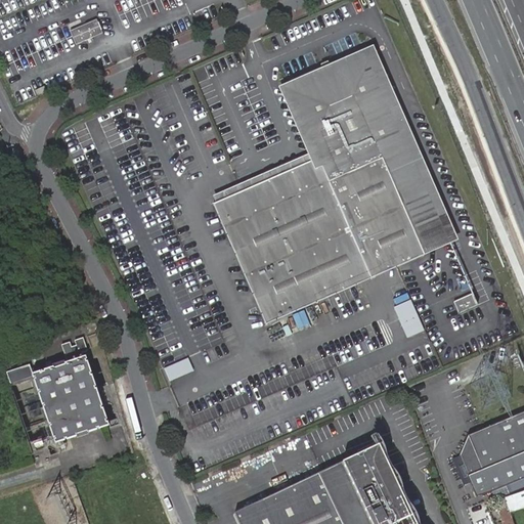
[(71,31),(77,44),(102,34),(96,19),(71,31)]
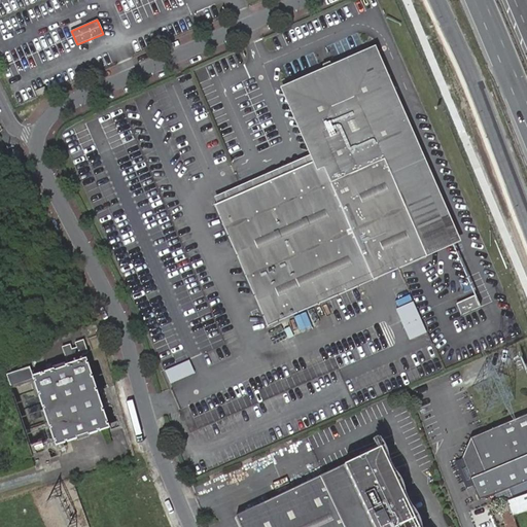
[(429,257),(463,243),(377,46),(282,88),(312,155),(315,163),(322,160),(292,93),(373,57),(420,166),(394,177),(429,257)]
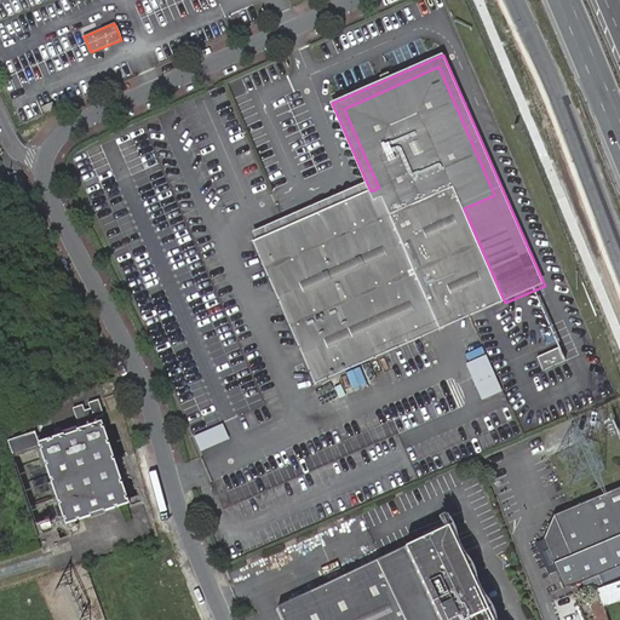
[(257,241),(254,242),(317,384),(474,317),(488,310),(505,303),(464,208),(494,195),(438,67),(344,109),(379,188),(371,191),(257,241)]
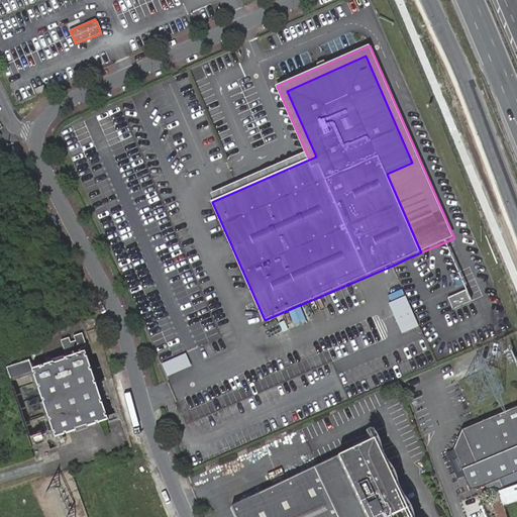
[(35,90),(37,94),(46,91),(44,86),(35,90)]
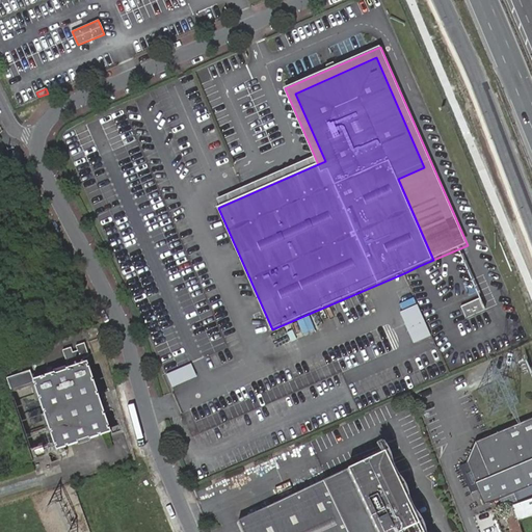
[(315,157),(217,200),(220,207),(318,164),(315,157)]
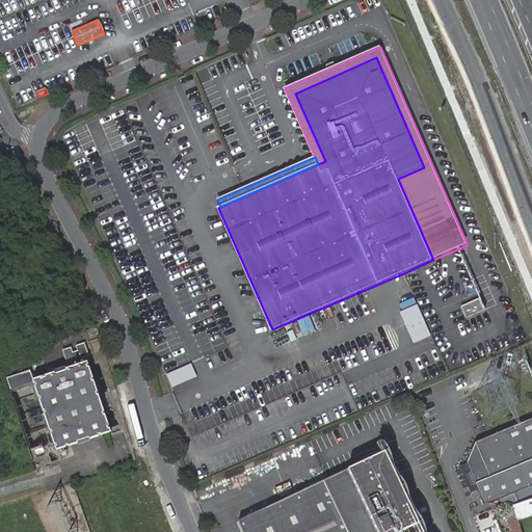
[(462,307),(467,318),(485,310),(481,298),(462,307)]
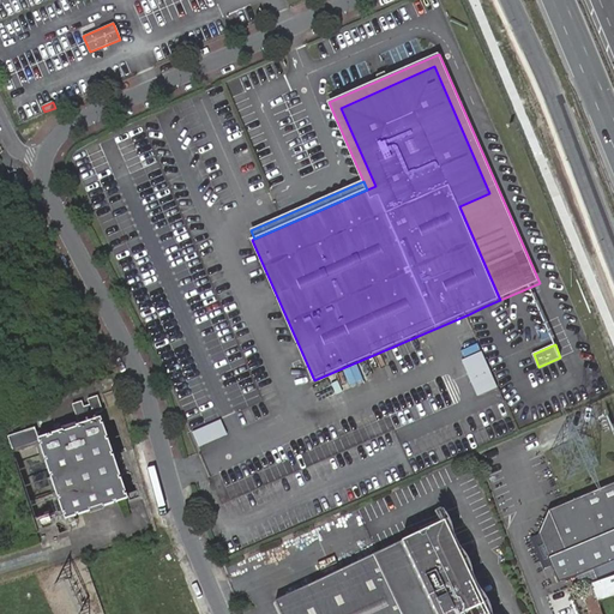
[(480,351),(461,360),(476,396),(495,387),(480,351)]
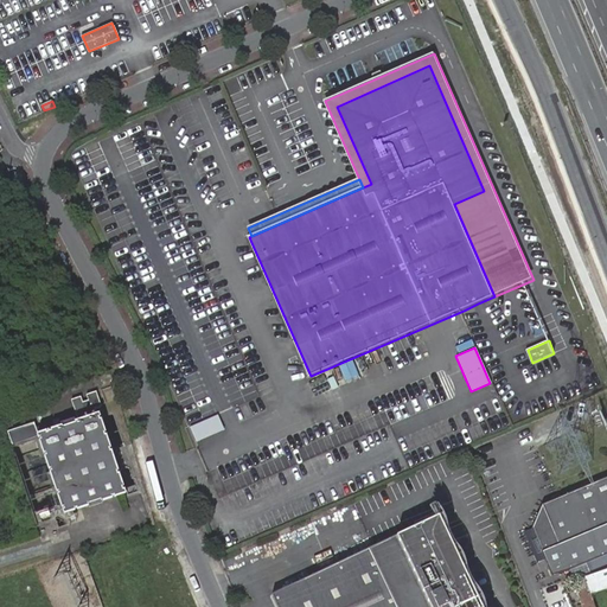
[(345,363),(338,366),(344,382),(351,379),(345,363)]
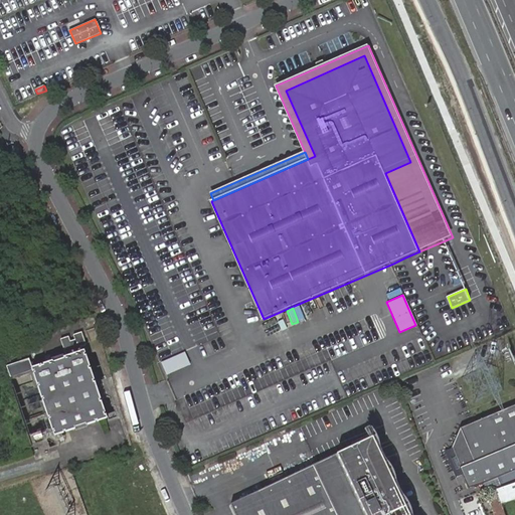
[(67,335),(59,337),(63,350),(86,343),(80,330),(71,333),(73,338),(69,340),(67,335)]
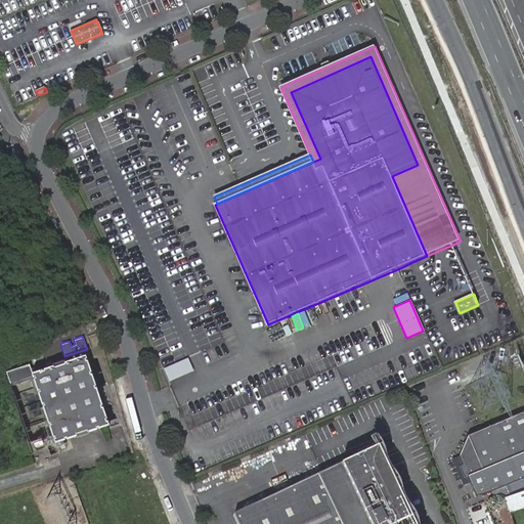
[(31,373),(31,376),(54,442),(107,425),(84,355),(31,373)]
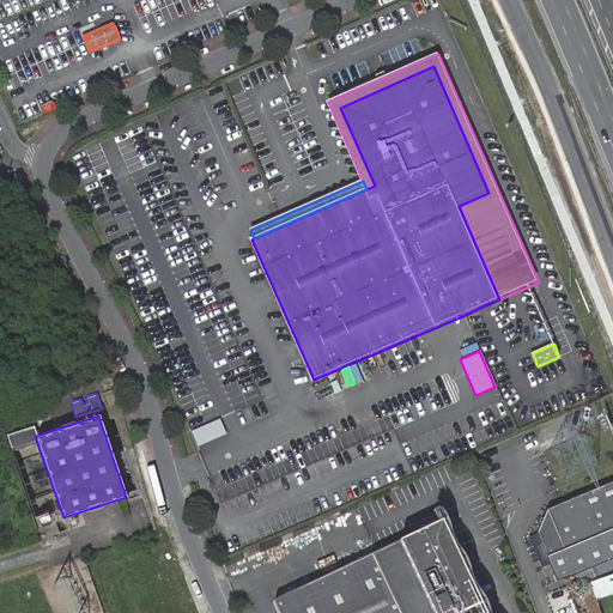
[(220,419),(193,431),(198,444),(226,432),(220,419)]
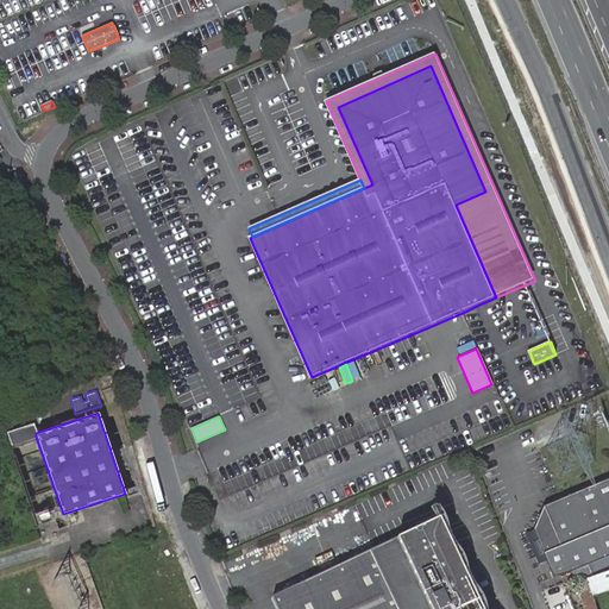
[(36,433),(32,422),(7,431),(12,445),(36,437),(36,433)]
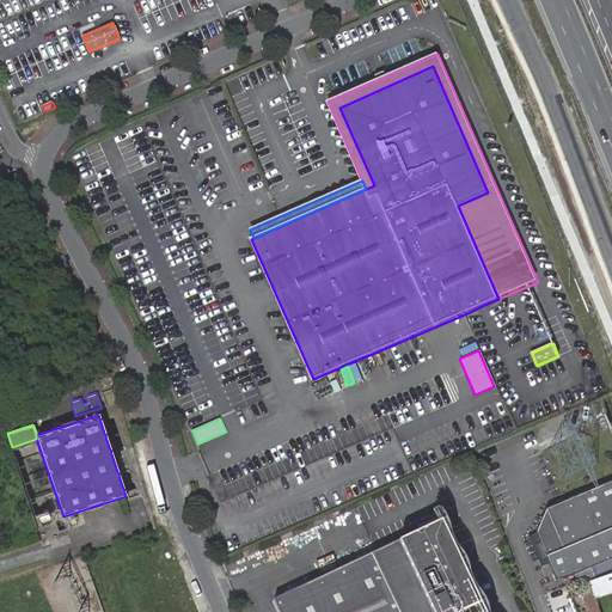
[(228,483),(230,494),(240,491),(238,481),(228,483)]
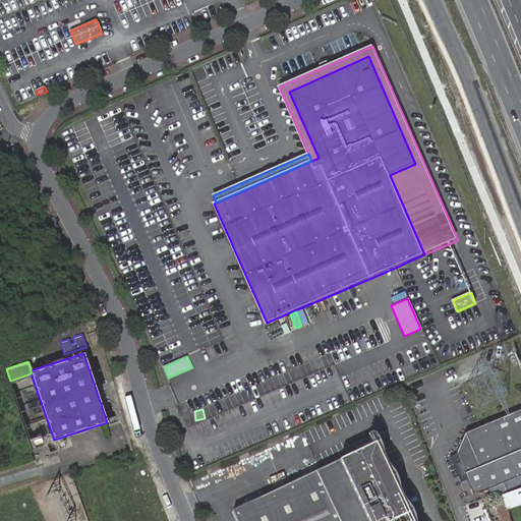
[(520,410),(466,432),(457,453),(474,494),(520,475),(520,410)]
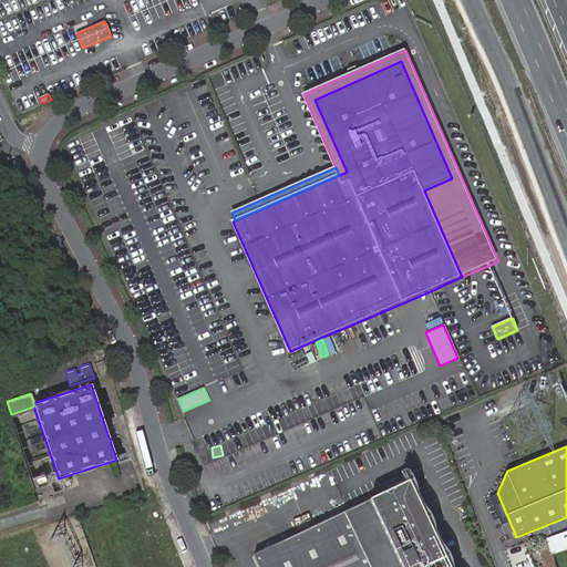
[(450,566),(410,482),(371,500),(402,566),(450,566)]
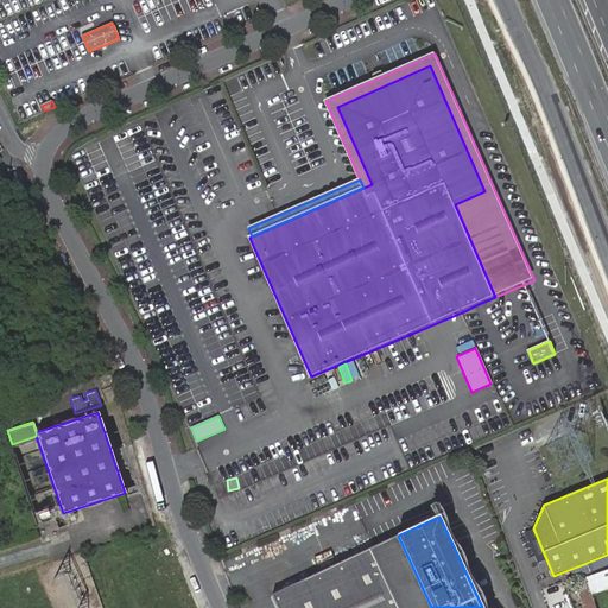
[(431,607),(398,536),(273,595),(278,607),(431,607)]
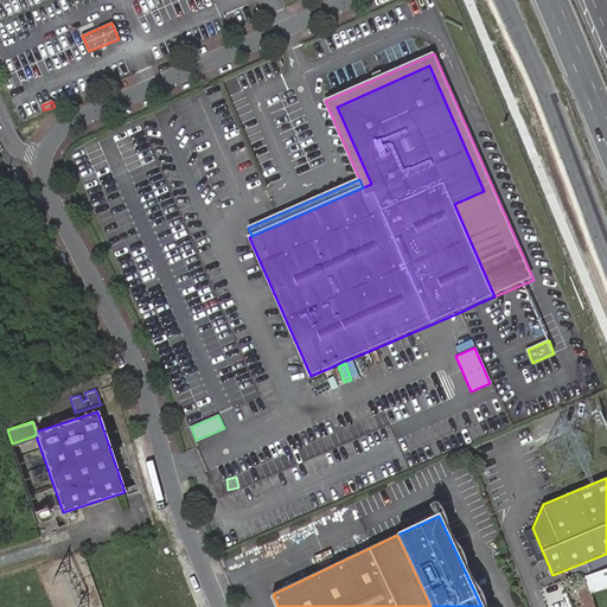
[(101,606),(96,606),(95,606),(82,568),(58,577),(66,600),(70,599),(72,606),(101,606)]
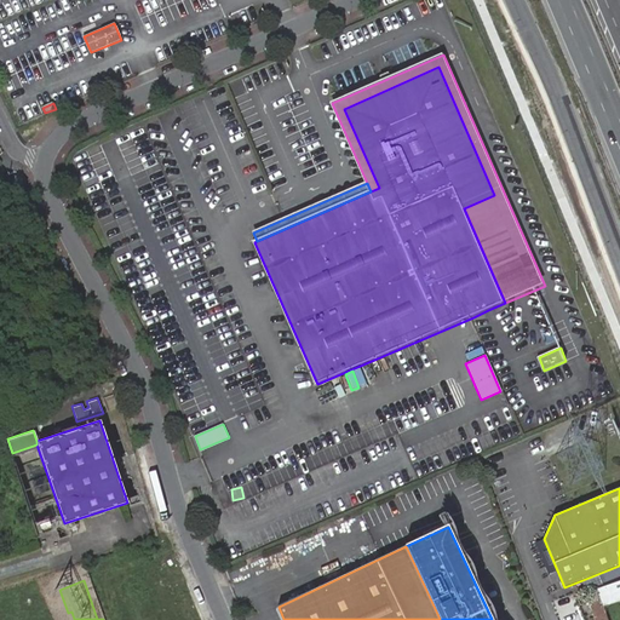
[(619,583),(596,591),(602,606),(619,600),(619,598),(619,583)]
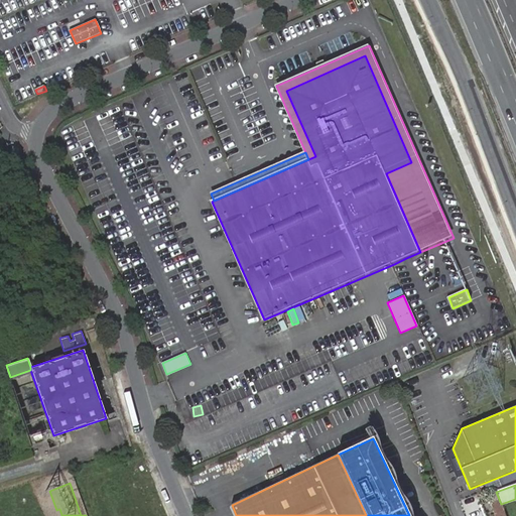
[(505,515),(501,504),(496,492),(488,494),(495,515),(505,515)]
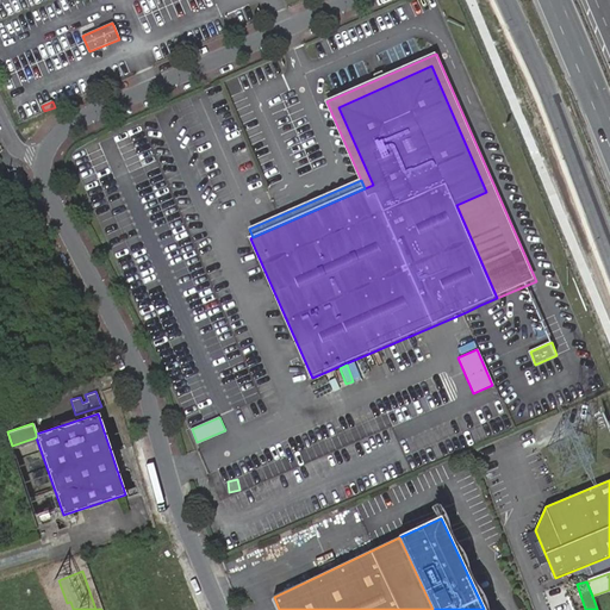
All buildings are outlined.
